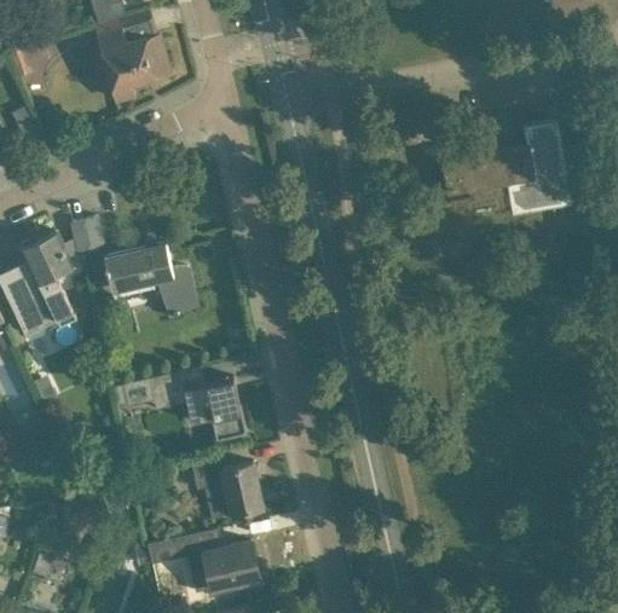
[(120,0),(88,0),(97,25),(125,16),(120,0)]
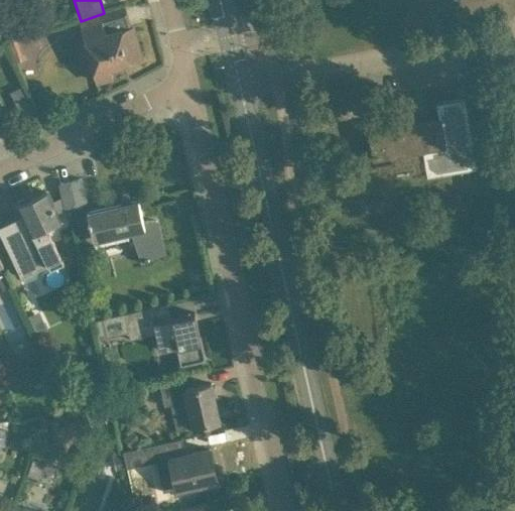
[(80,30),(90,66),(95,85),(112,80),(110,72),(140,62),(131,30),(105,37),(101,24),(80,30)]
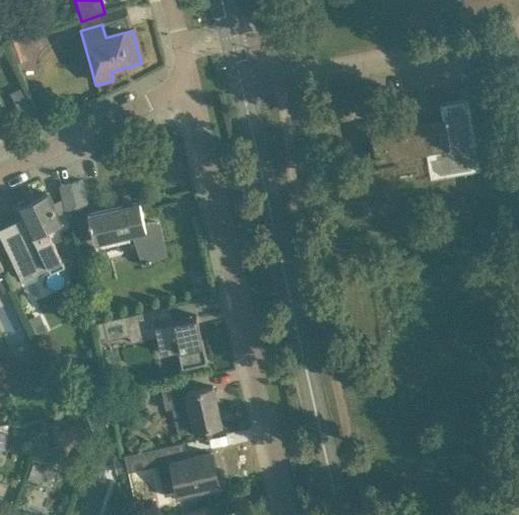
[(16,113),(28,108),(21,91),(9,98),(16,113)]
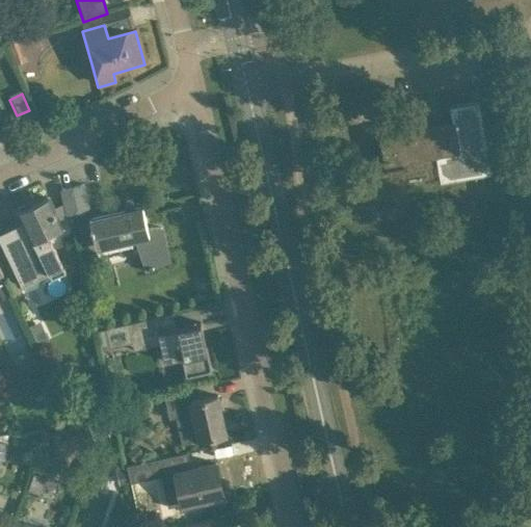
[(379,139),(379,141),(383,167),(402,164),(403,172),(377,176),(382,204),(425,196),(426,204),(457,199),(455,182),(489,177),(478,105),(449,109),(452,127),(379,139)]
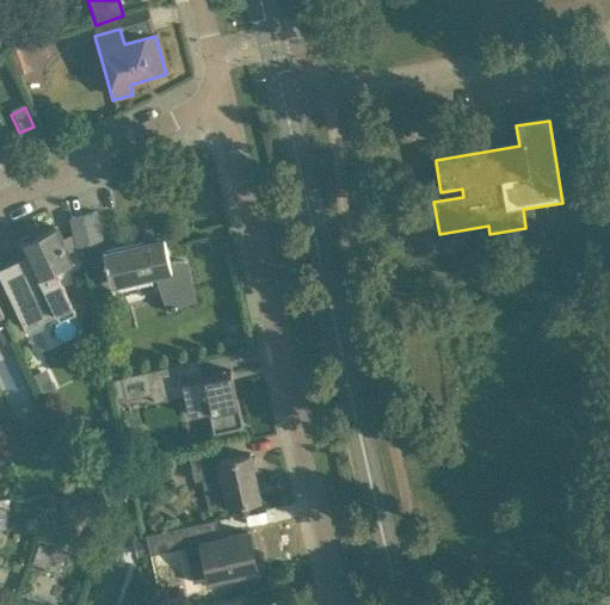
[(71,222),(78,253),(103,247),(94,216),(71,222)]
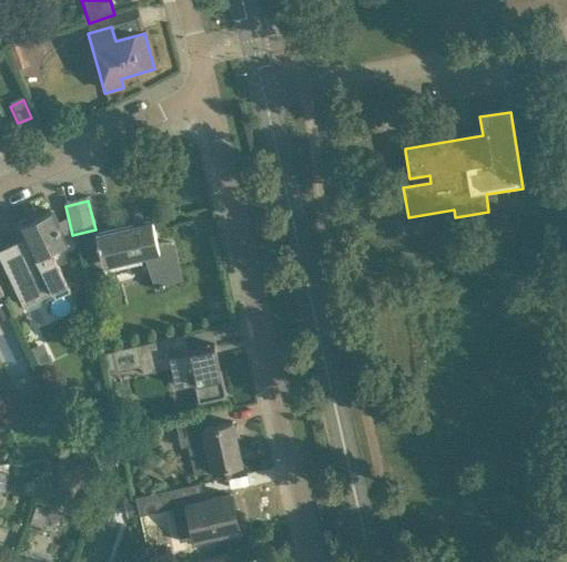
[(51,214),(33,223),(33,221),(26,224),(24,222),(18,225),(26,241),(0,253),(0,262),(7,275),(22,309),(51,295),(54,302),(69,294),(50,254),(66,246),(60,234),(51,214)]
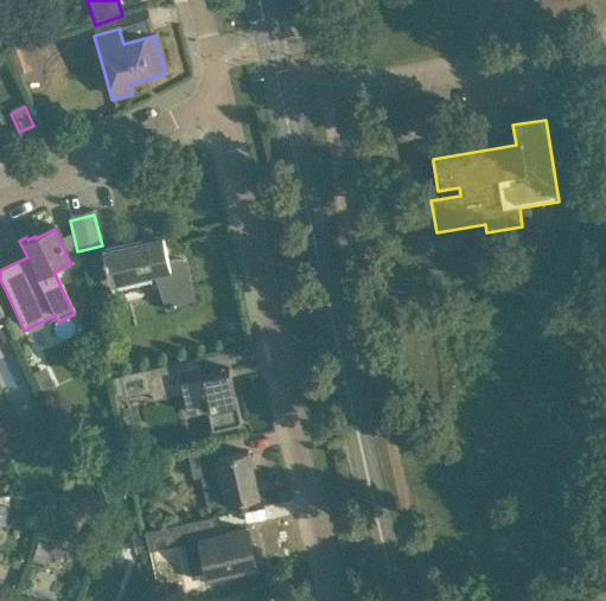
[(102,254),(107,277),(109,287),(155,275),(166,307),(192,301),(183,264),(167,264),(161,240),(102,254)]
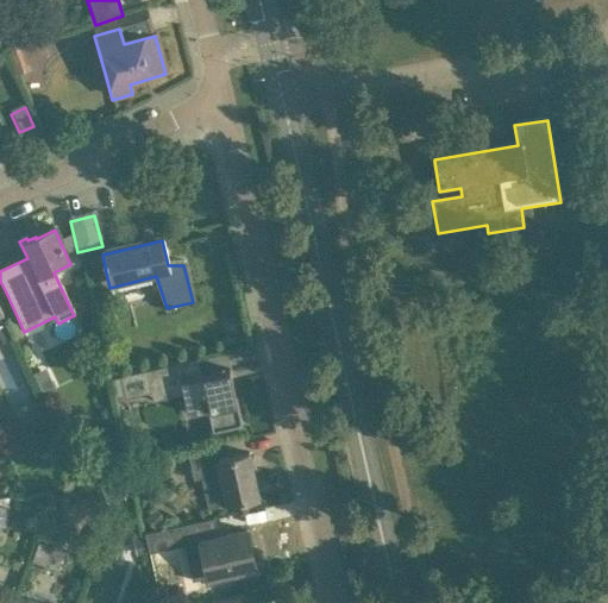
[(0,341),(2,346),(12,341),(6,326),(0,313),(0,341)]
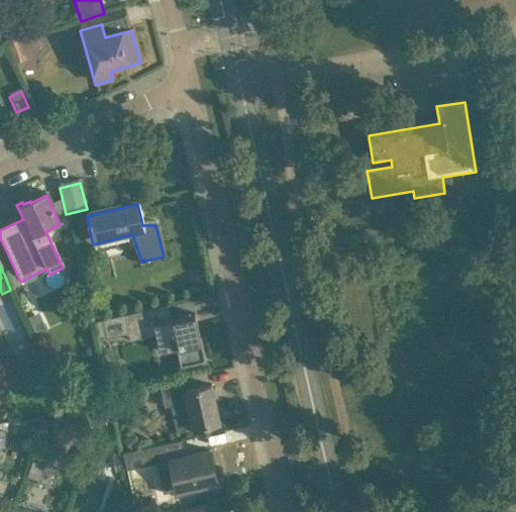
[(148,327),(145,312),(123,317),(127,332),(148,327)]
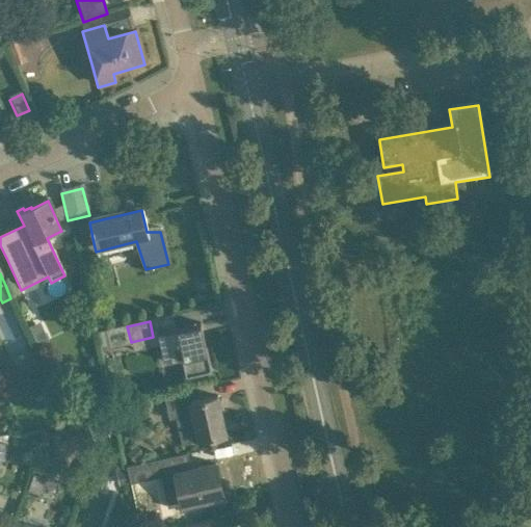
[(201,325),(156,336),(160,348),(164,365),(181,361),(185,380),(211,374),(201,325)]
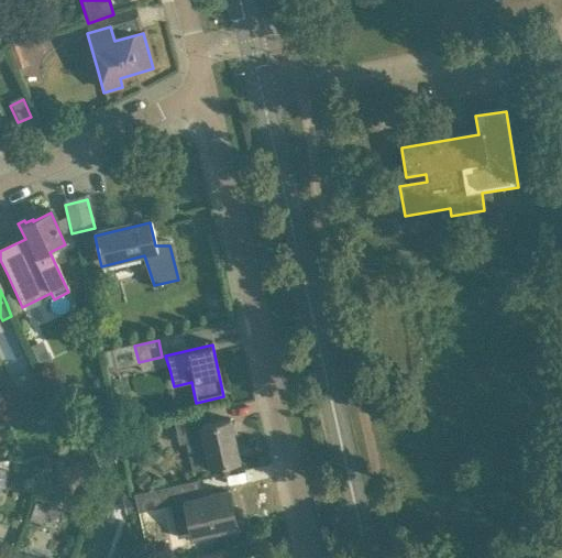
[(179,447),(185,446),(191,474),(210,470),(239,463),(229,423),(201,429),(199,417),(173,423),(179,447)]
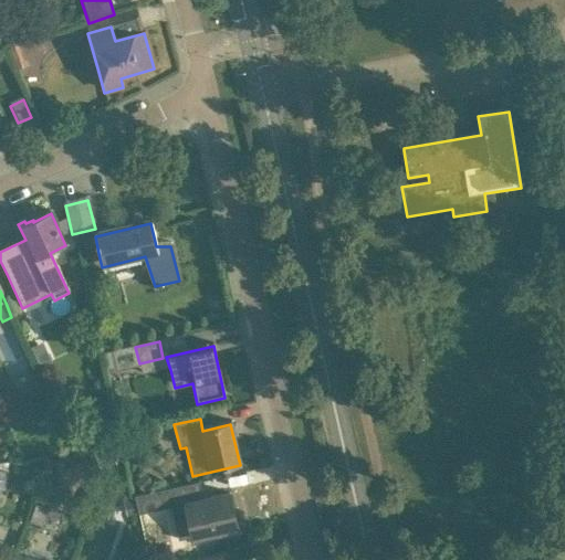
[(143,475),(134,485),(145,496),(154,486),(143,475)]
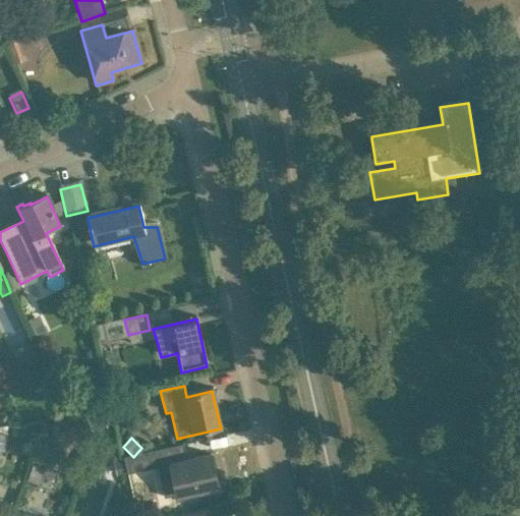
[(176,449),(156,453),(124,461),(127,475),(157,468),(162,488),(173,485),(176,498),(218,489),(211,457),(179,464),(176,449)]
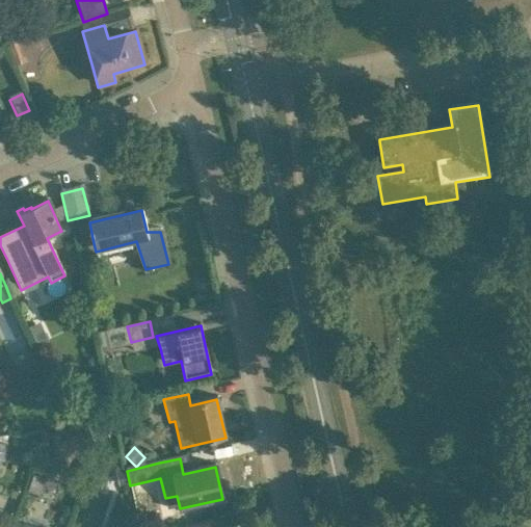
[(122,488),(130,485),(126,470),(118,472),(122,488)]
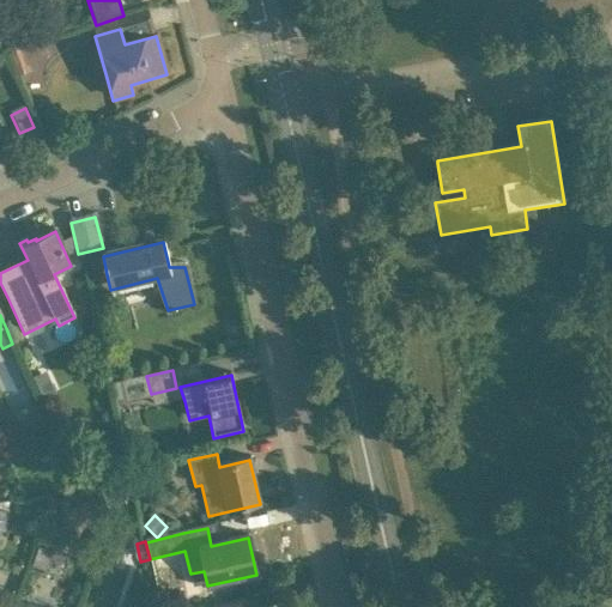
[(38,550),(32,568),(46,572),(52,554),(38,550)]
